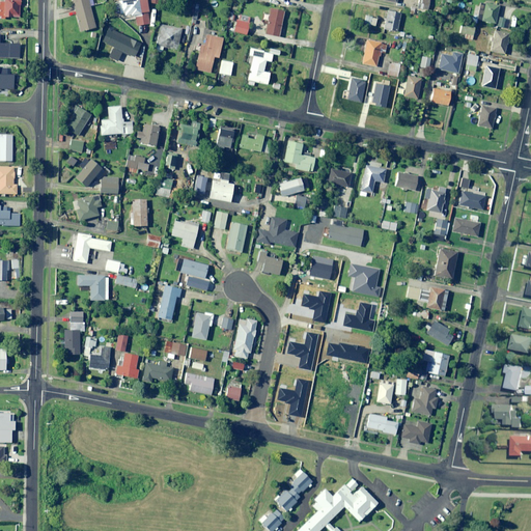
[(0,0),(0,17),(18,18),(18,0),(0,0)]
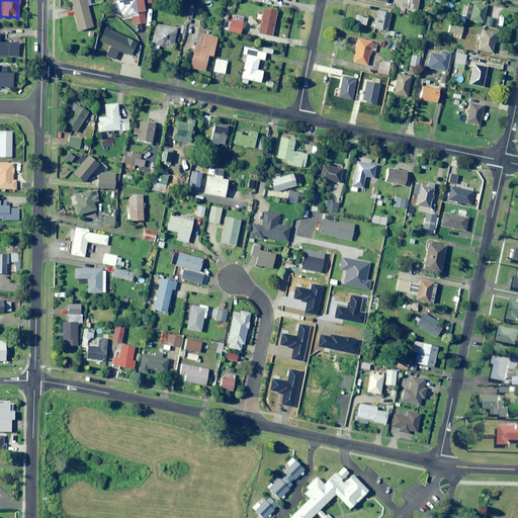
[(92,27),(84,0),(68,0),(77,31),(92,27)]
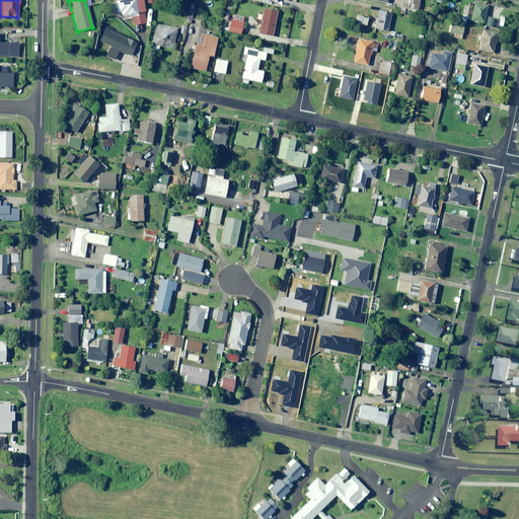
[(124,0),(110,2),(112,9),(117,9),(117,14),(121,13),(122,16),(130,15),(131,25),(145,23),(141,0),(124,0)]
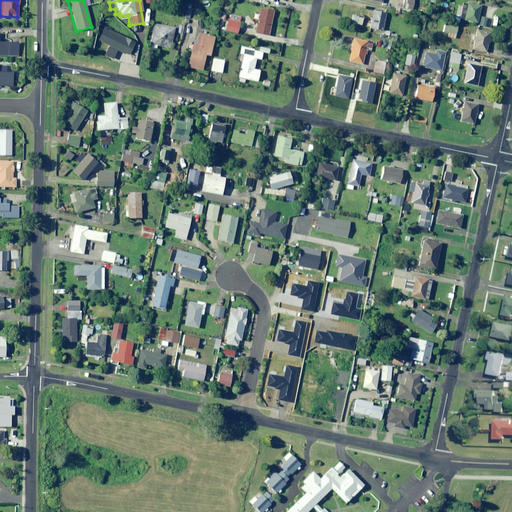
[(412,0),(403,0),(401,9),(411,11),(412,0)]
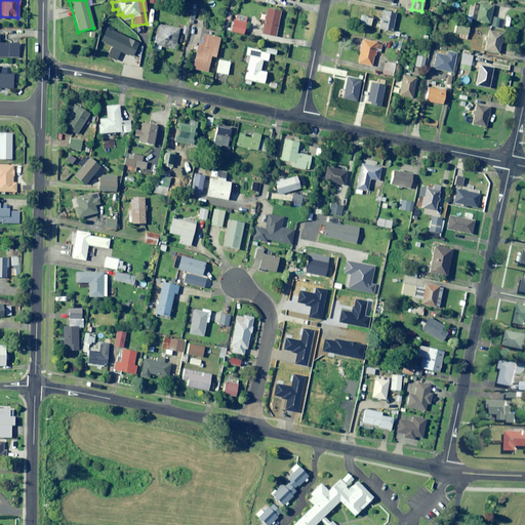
[(471,17),(471,21),(476,22),(486,24),(488,14),(491,14),(492,6),(474,2),(471,17)]
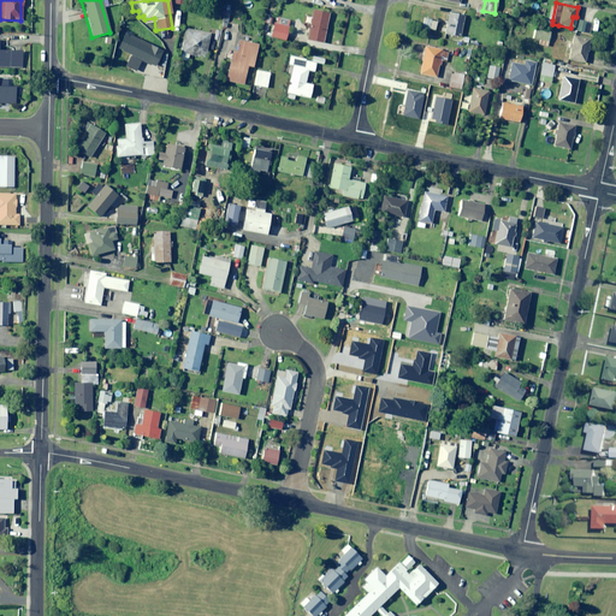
[(327,13),(313,11),(312,18),(306,17),(304,23),(309,24),(307,41),(321,43),(327,13)]
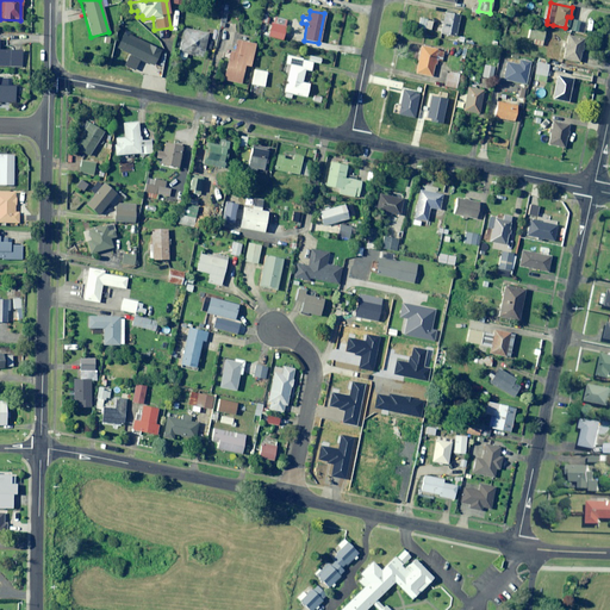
[(459,16),(443,13),(440,35),(455,37),(459,16)]
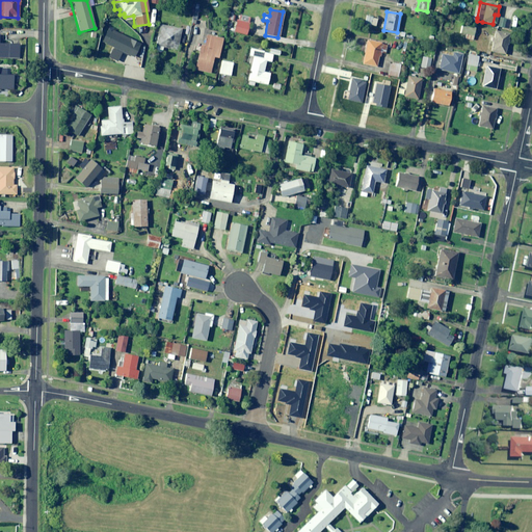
[(248,23),(236,20),(233,32),(245,35),(248,23)]
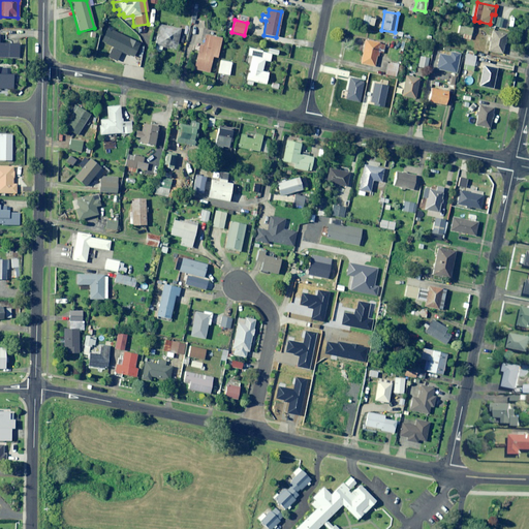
[(181,30),(159,25),(154,45),(177,51),(181,30)]
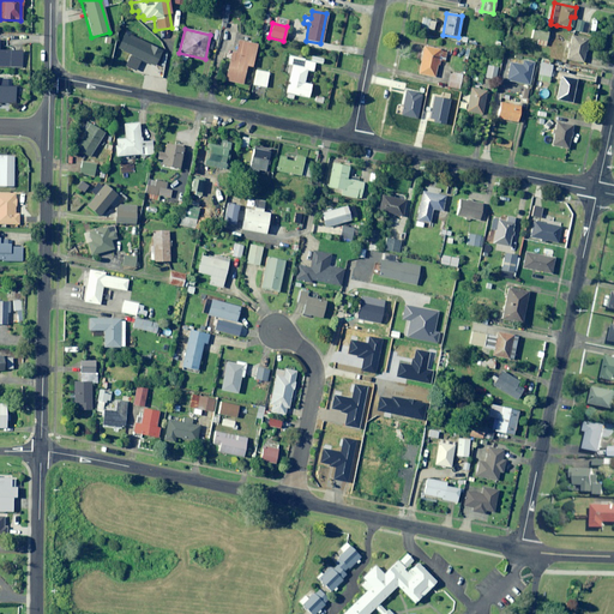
[(529,38),(537,41),(536,46),(545,47),(546,41),(548,32),(531,29),(529,38)]
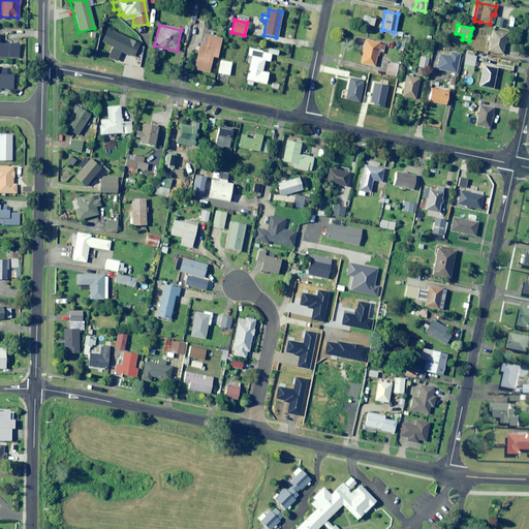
[(505,34),(492,31),(488,52),(501,55),(505,34)]
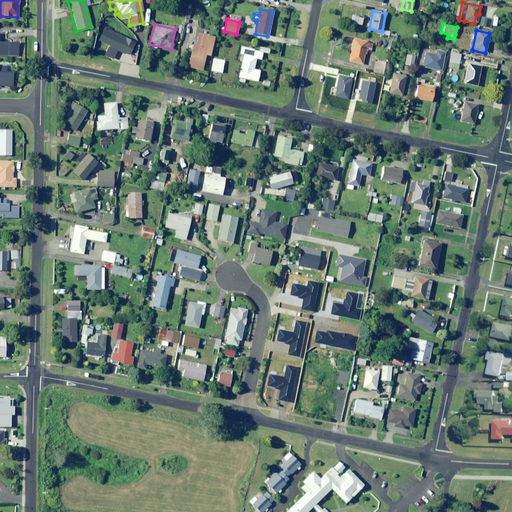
[(214,37),(198,34),(195,44),(192,44),(186,68),(201,71),(205,55),(209,56),(214,37)]
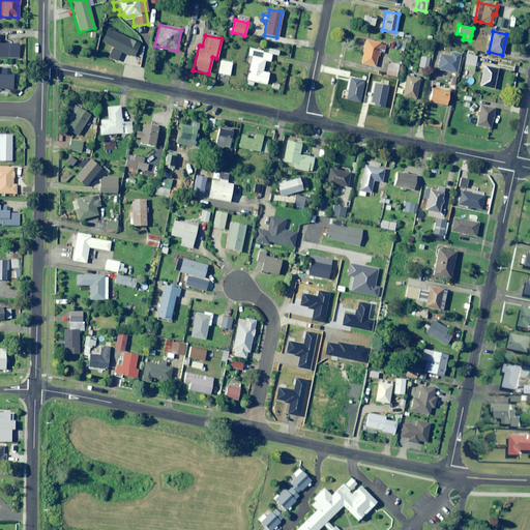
[(380,43),(364,40),(359,64),(375,67),(380,43)]
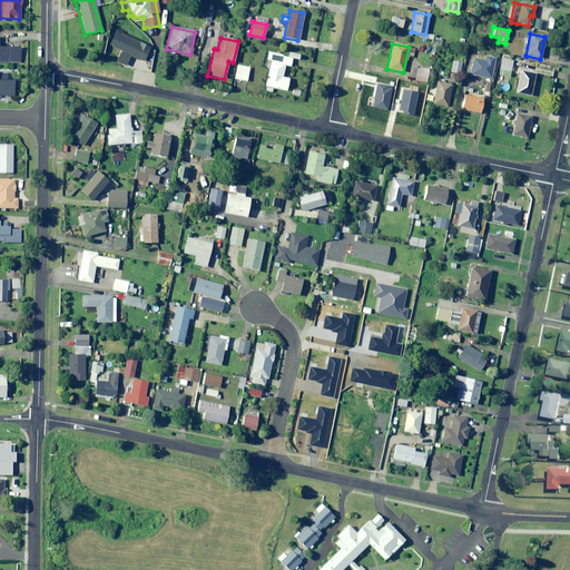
[(0,62),(18,64),(19,48),(0,47),(0,62)]
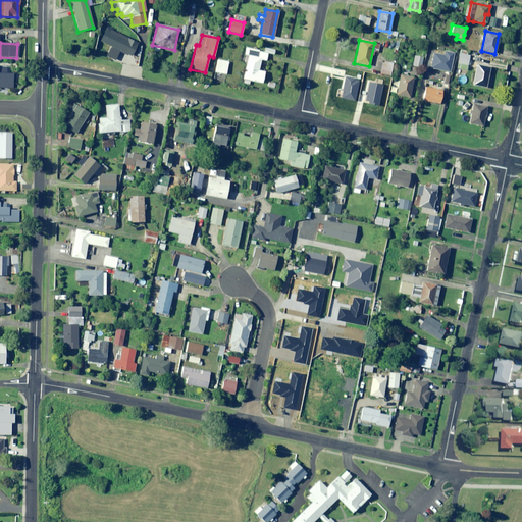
[(265,48),(263,53),(246,48),(242,62),(247,63),(243,80),(245,80),(244,84),(249,85),(250,81),(261,84),(264,72),(258,70),(260,60),(265,61),(267,54),(272,56),(274,51),(265,48)]
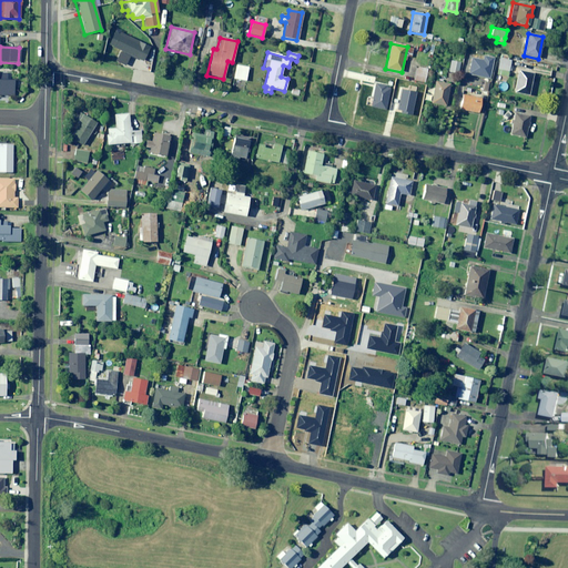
[(510,61),(499,59),(497,70),(508,72),(510,61)]
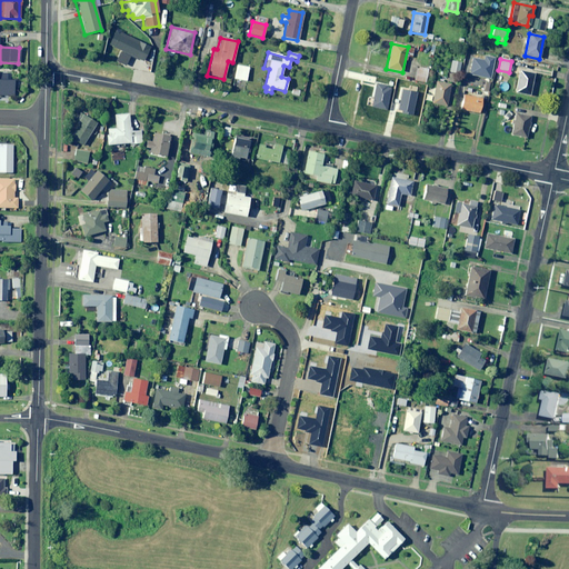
[(459,73),(461,61),(451,60),(449,72),(459,73)]
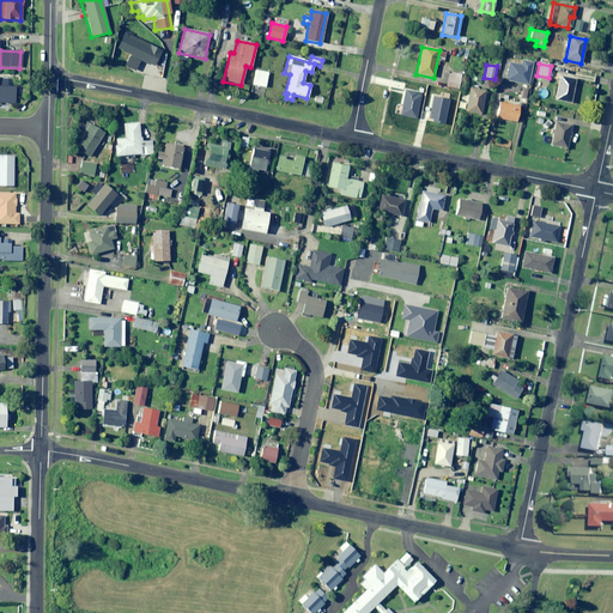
[(267,73),(255,71),(252,86),(265,89),(267,73)]
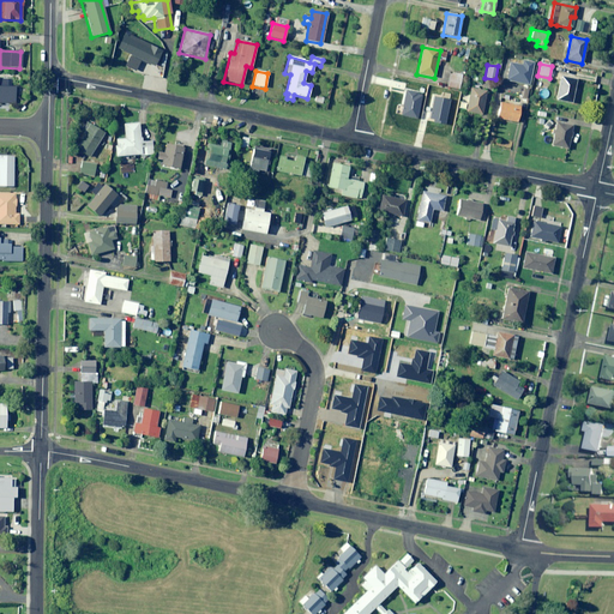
[(462,74),(450,72),(447,84),(459,86),(462,74)]
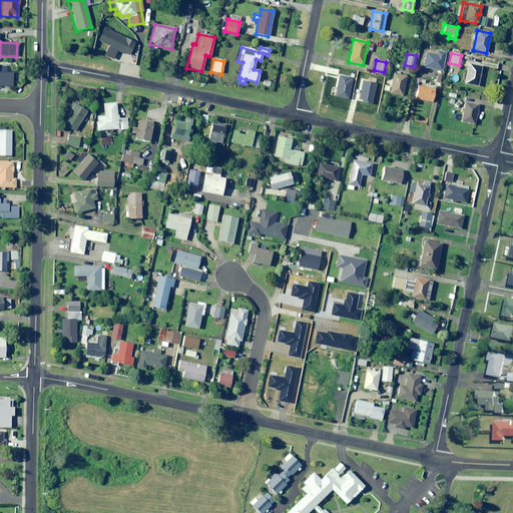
[(480,67),(467,64),(463,84),(476,86),(480,67)]
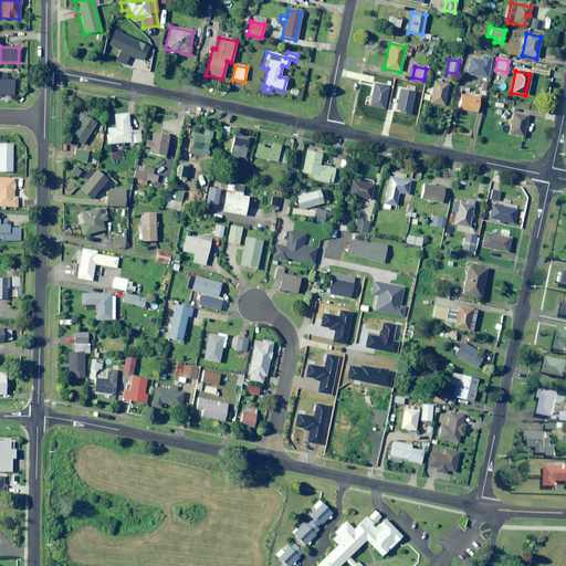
[(6,80),(6,73),(0,72),(0,95),(13,96),(13,80),(6,80)]
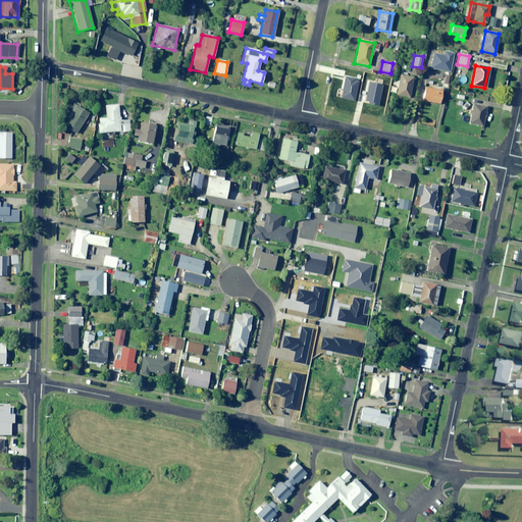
[(412,77),(400,75),(396,95),(409,98),(412,77)]
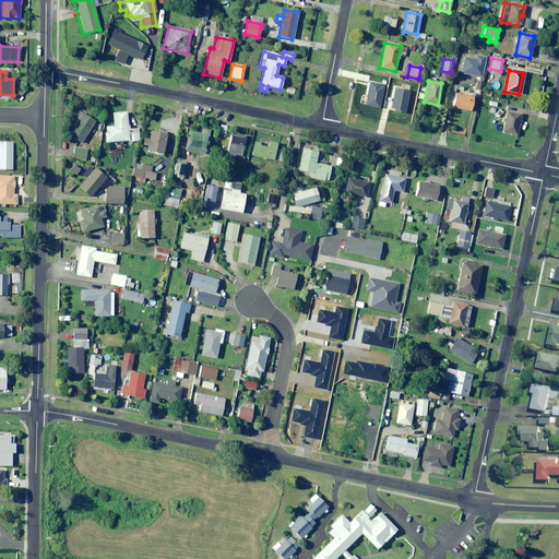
[(383,86),(369,84),(366,104),(379,107),(383,86)]
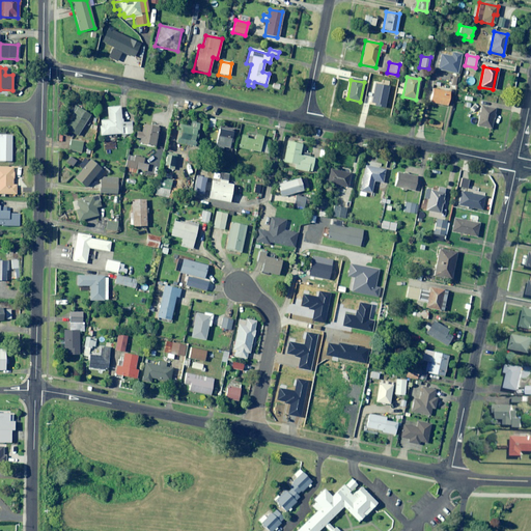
[(448,92),(431,89),(429,103),(446,106),(448,92)]
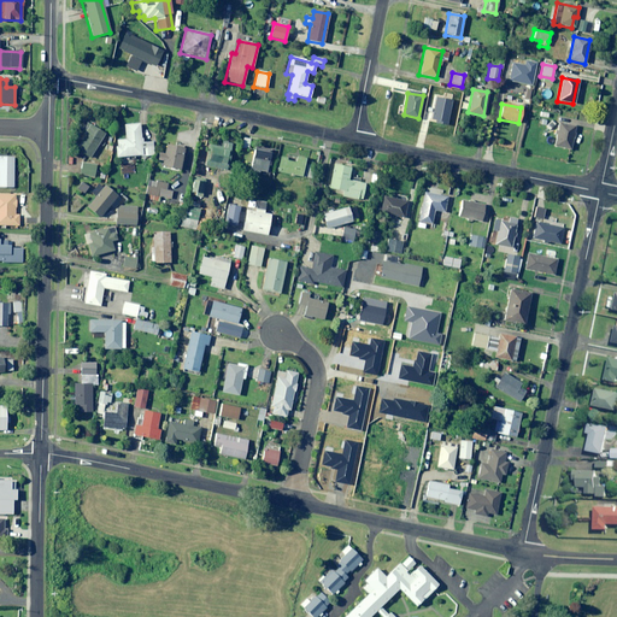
[(89,158),(104,133),(86,122),(80,131),(86,135),(76,151),(89,158)]
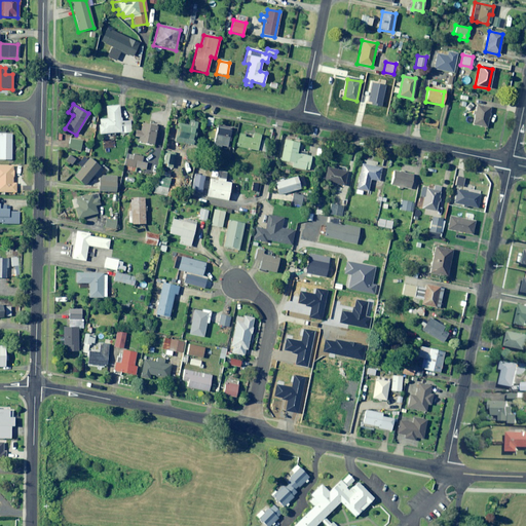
[(480,105),(476,104),(472,125),(486,128),(490,107),(480,105)]
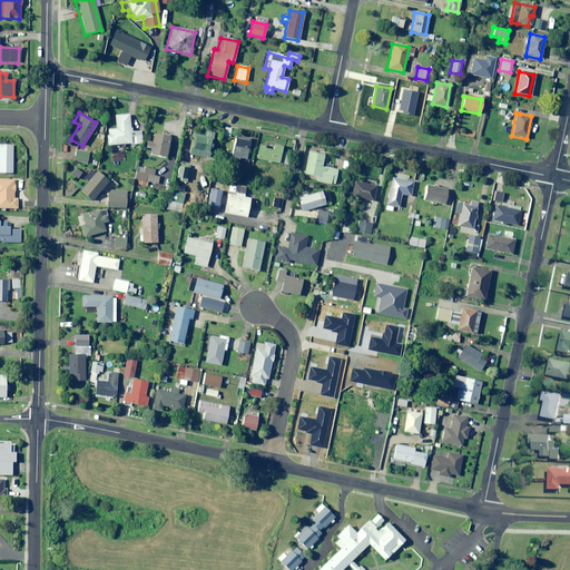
[(129,128),(129,115),(115,116),(115,129),(106,129),(107,145),(143,144),(141,131),(134,131),(134,128),(129,128)]
